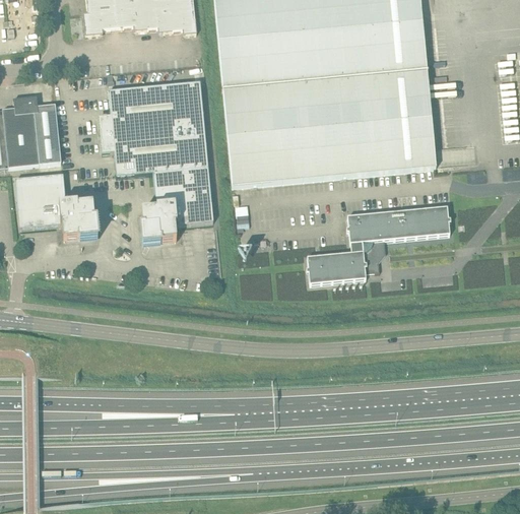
[(85,0),(87,12),(83,12),(85,34),(103,33),(102,27),(133,25),(133,29),(157,26),(158,30),(183,28),(183,33),(196,31),(193,0),(85,0)]
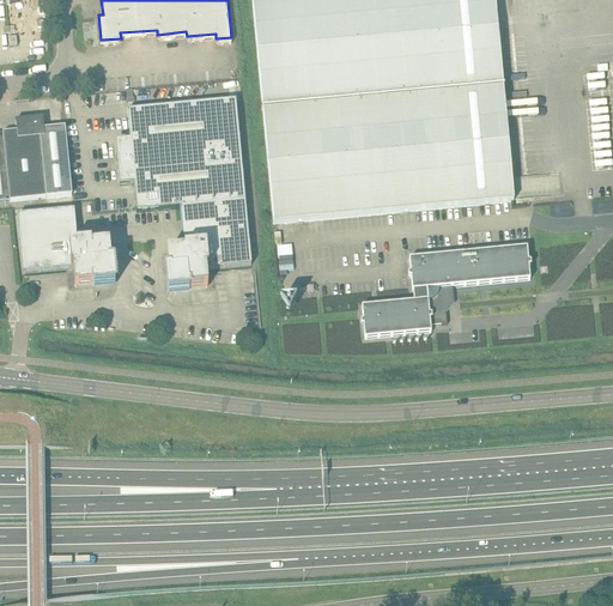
[(252,0),(273,218),(514,195),(495,0),(252,0)]
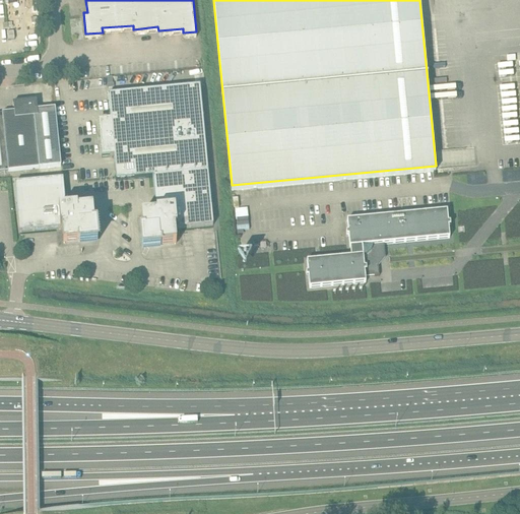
[(108,89),(116,175),(152,172),(156,208),(141,209),(142,226),(140,226),(142,244),(160,242),(160,240),(176,239),(175,223),(213,219),(200,80),(108,89)]
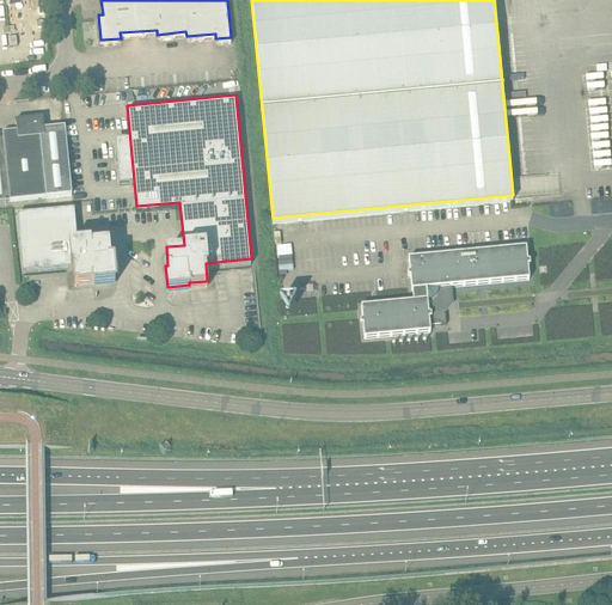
[(4,135),(0,135),(0,196),(10,195),(47,191),(72,189),(65,121),(44,123),(43,112),(14,115),(16,118),(17,118),(17,126),(2,127),(4,135)]
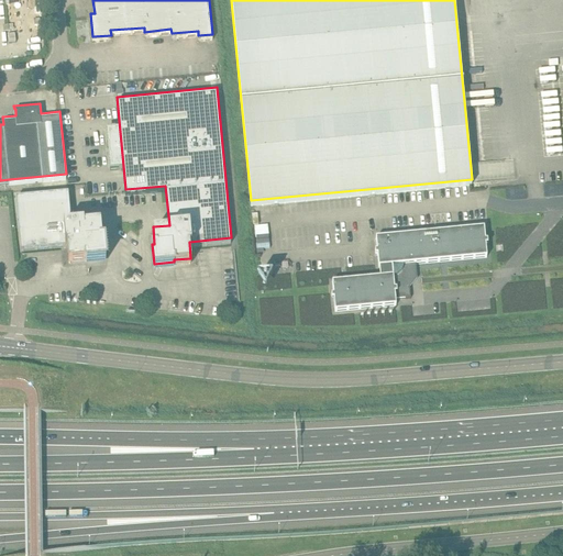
[(17,192),(21,245),(67,241),(68,257),(86,256),(86,257),(106,256),(103,236),(101,236),(100,220),(84,221),(84,219),(72,220),(68,187),(17,192)]
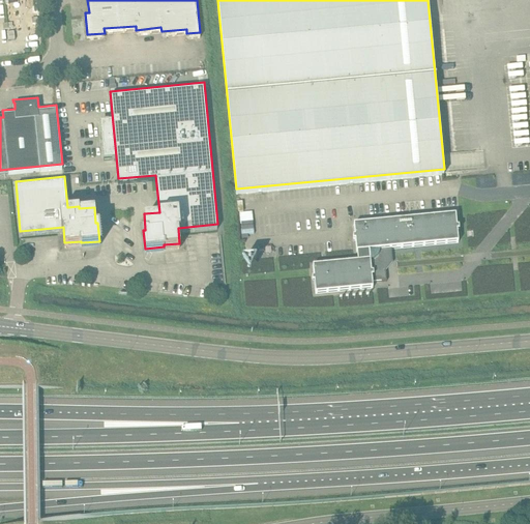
[(458,236),(458,234),(455,209),(354,219),(357,256),(313,260),(316,288),(373,282),(372,277),(386,275),(385,261),(388,257),(392,257),(391,243),(458,236)]
